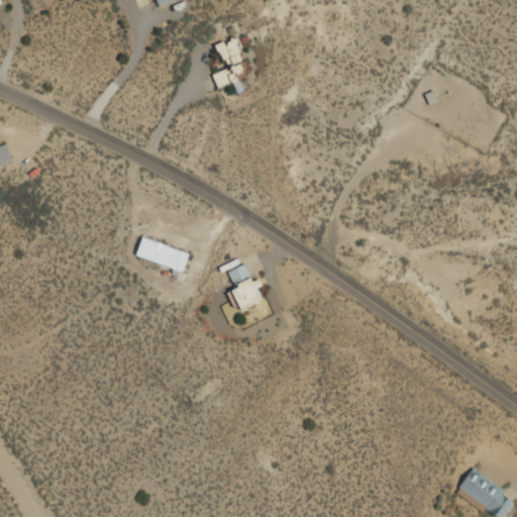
[(242,49),(235,35),(215,44),(222,59),(242,49)]
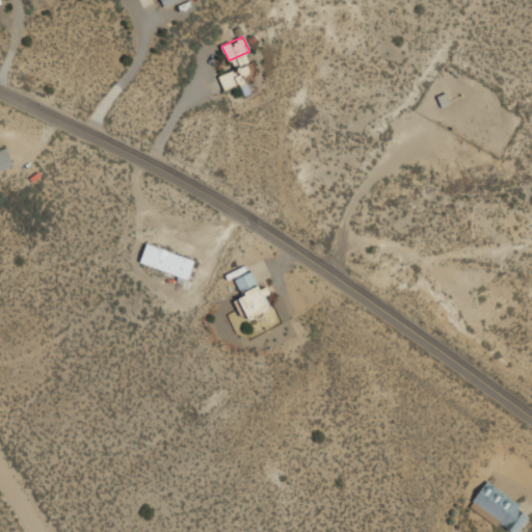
[(223,89),(241,84),(244,94),(255,90),(250,79),(259,76),(254,62),(218,74),(223,89)]
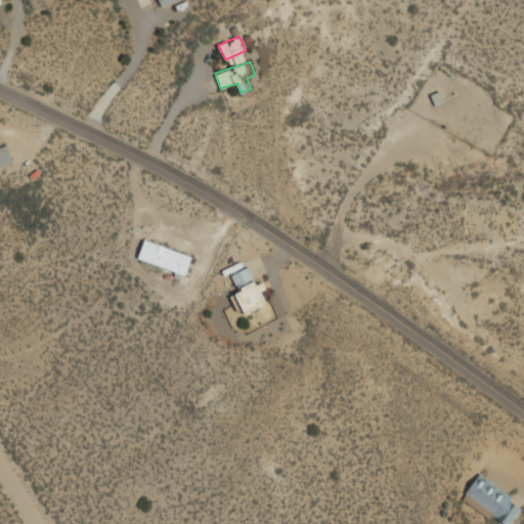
[(0,146),(0,166),(13,162),(7,144),(0,146)]
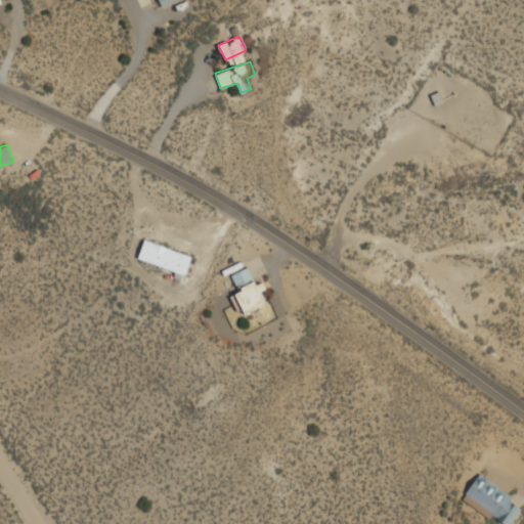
[(137,260),(185,274),(191,255),(143,241),(137,260)]
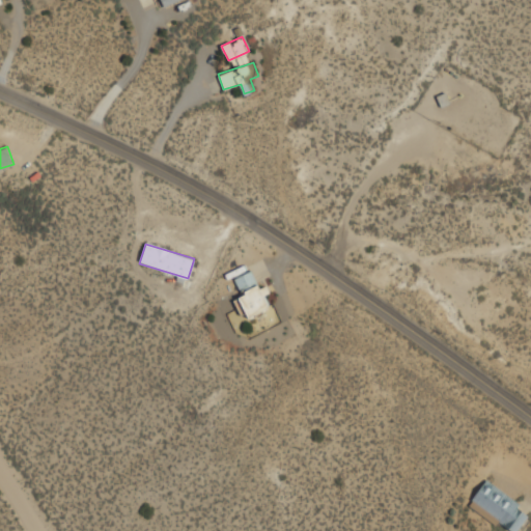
[(235,277),(243,296),(234,298),(242,317),(272,306),(263,286),(259,288),(253,271),(235,277)]
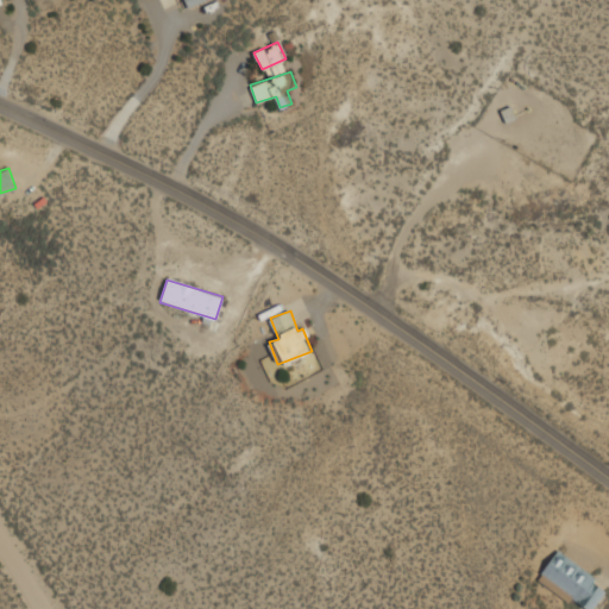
[(582,608),(595,608),(608,589),(608,586),(558,550),(538,577),(582,608)]
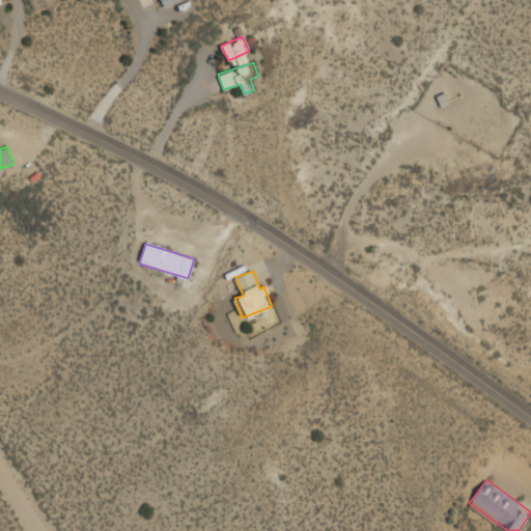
All buildings are outlined.
